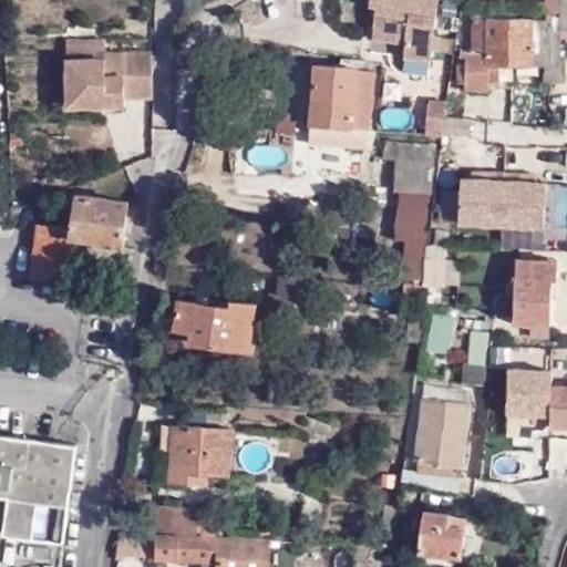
[(435,0),(368,0),(368,10),(375,11),(373,41),(398,44),(398,38),(406,39),(405,45),(404,58),(430,61),(435,0)]
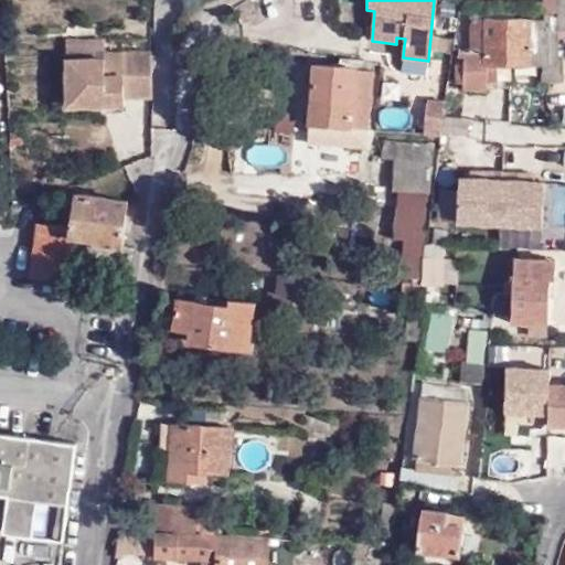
[(546,24),(516,22),(515,48),(511,46),(510,70),(536,71),(536,42),(560,43),(564,42),(564,2),(547,2),(546,24)]
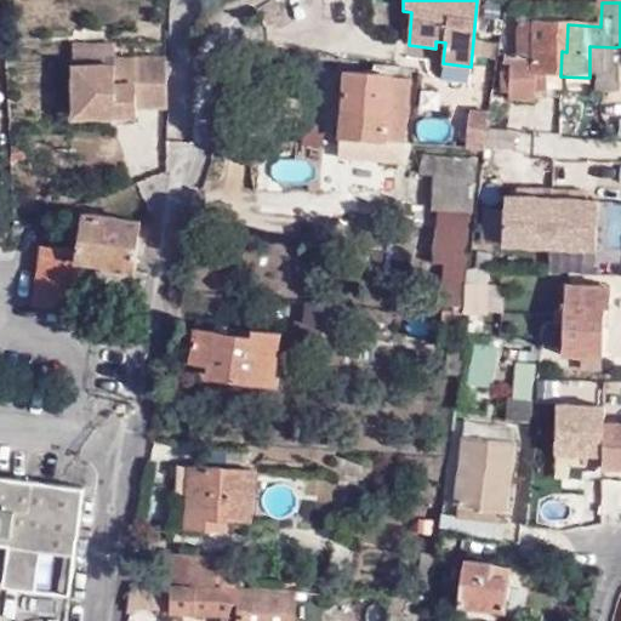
[(537,75),(560,77),(562,51),(567,52),(568,24),(522,23),(519,56),(505,56),(505,64),(513,66),(510,101),(535,102),(537,75)]
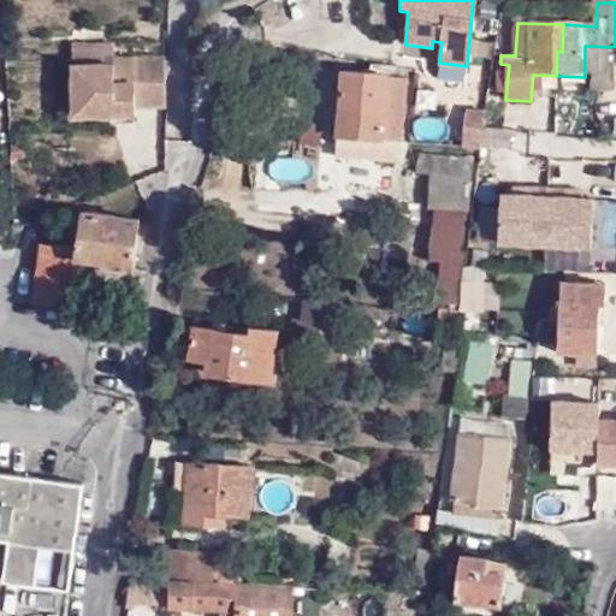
[(77,45),(76,64),(118,64),(119,58),(118,43),(77,45)]
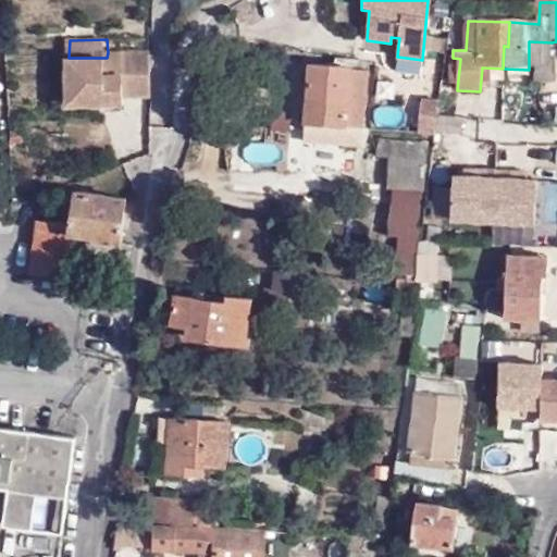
[(529,41),(529,70),(535,69),(534,83),(556,83),(556,58),(552,58),(552,42),(529,41)]
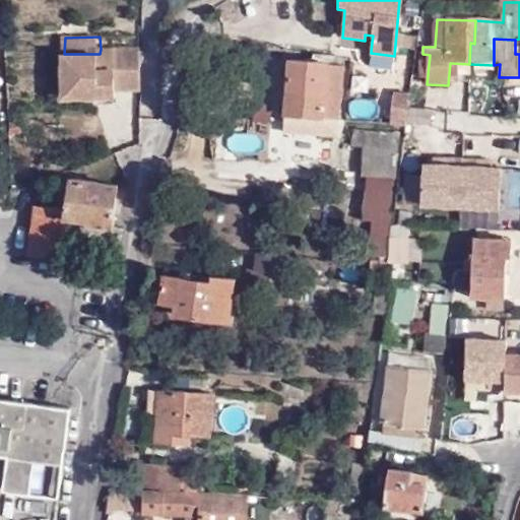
[(64,54),(66,100),(119,99),(118,91),(142,91),(143,48),(101,49),(100,54),(64,54)]
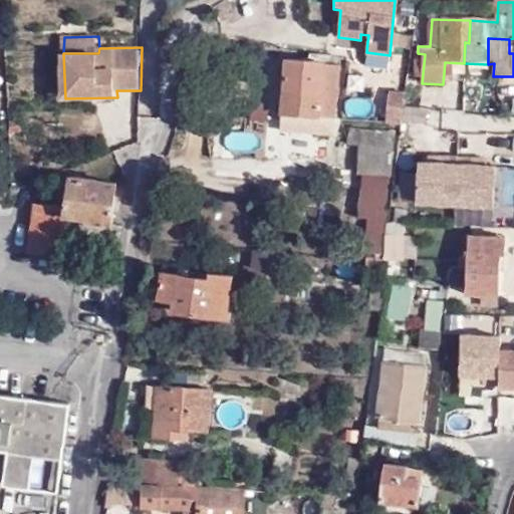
[(334,138),(340,66),(286,63),(280,134),(334,138)]
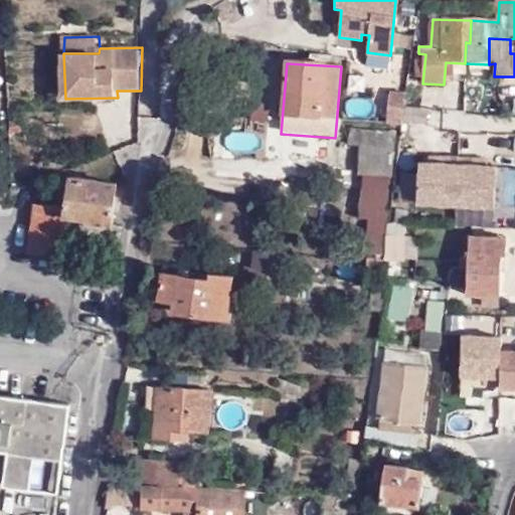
[(402,125),(405,89),(389,87),(386,123),(402,125)]
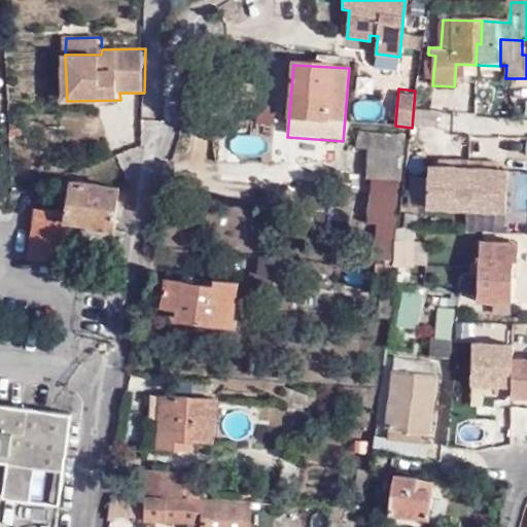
[(405,153),(407,137),(358,132),(356,148),(367,149),(361,224),(393,227),(403,152),(405,153)]
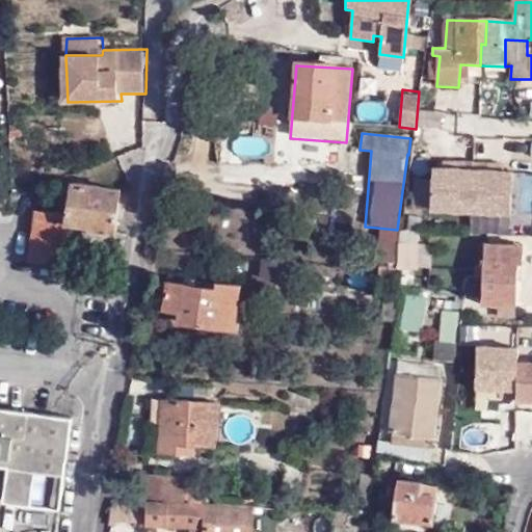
[(444,169),(433,169),(431,213),(512,217),(514,174),(505,173),(505,165),(444,162),(444,169)]
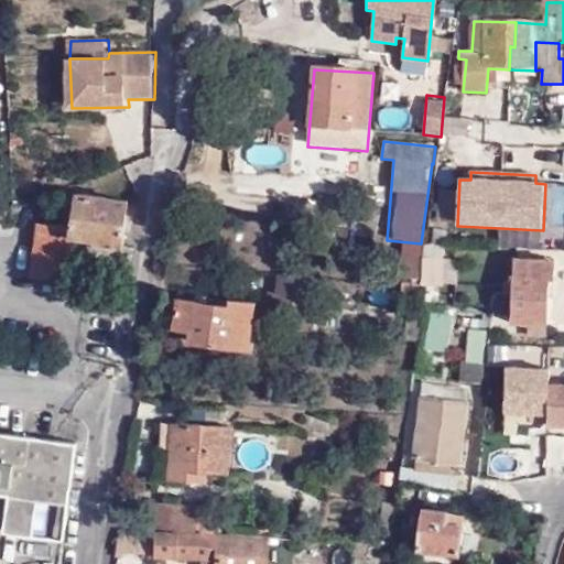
[(127,203),(75,195),(68,230),(36,225),(29,279),(63,284),(69,238),(119,247),(127,203)]
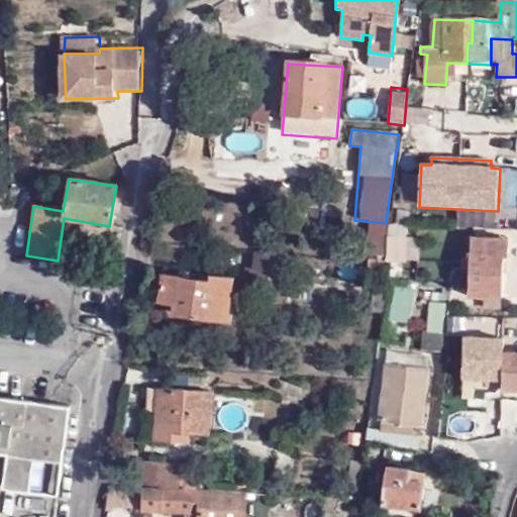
[(399,210),(395,235),(407,237),(412,212),(399,210)]
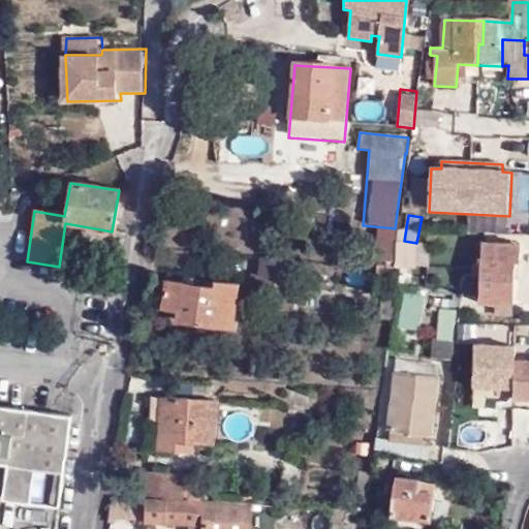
[(485,244),(484,263),(518,265),(522,265),(523,246),(485,244)]
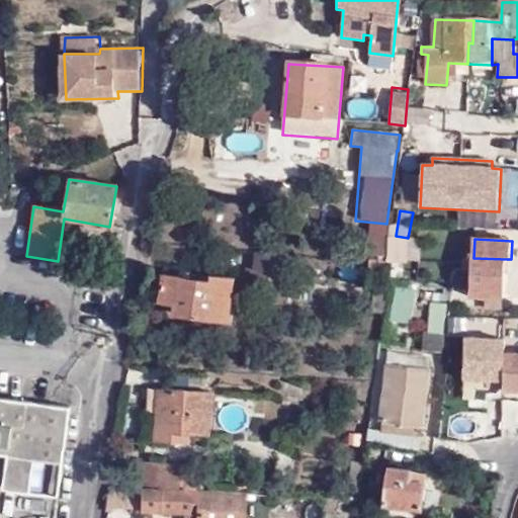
[(281,286),(284,257),(255,255),(251,283),(281,286)]
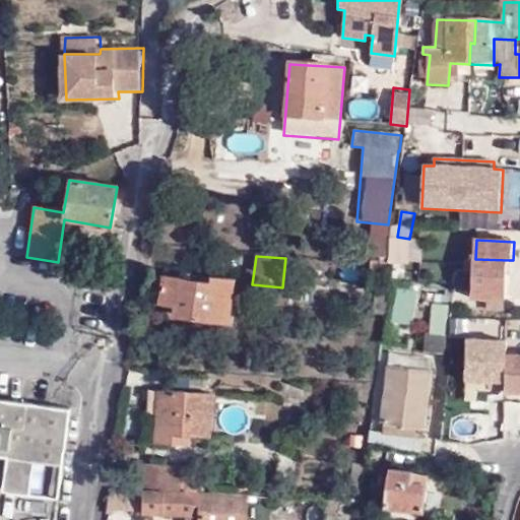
[(507,302),(509,260),(475,259),(475,301),(507,302)]
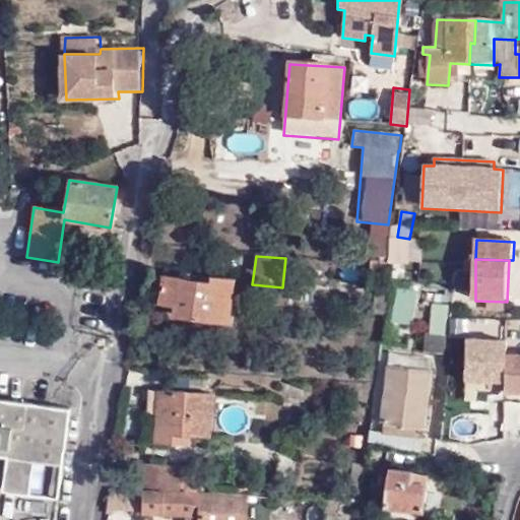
[(385,278),(386,276),(387,266),(369,264),(368,277),(385,278)]
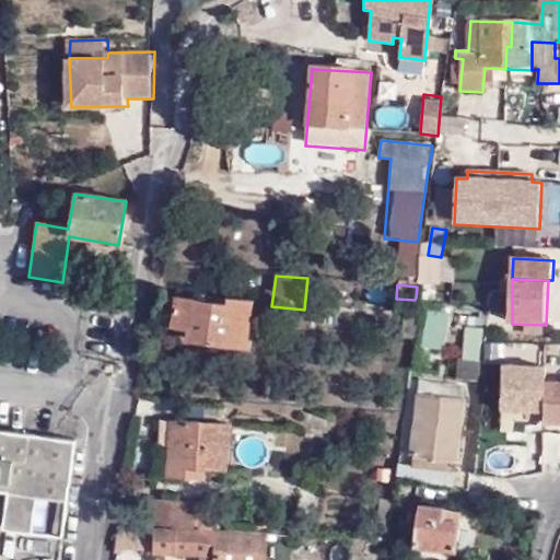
[(186,338),(244,346),(249,300),(225,296),(224,303),(190,299),(189,306),(173,304),(170,326),(187,328),(186,338)]
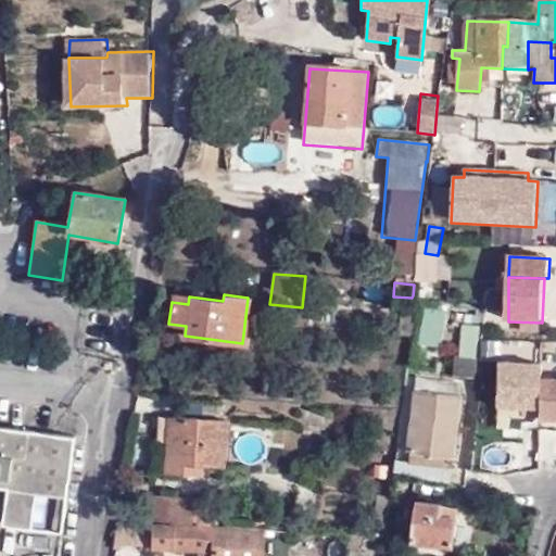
[(417,342),(441,345),(447,307),(422,304),(417,342)]
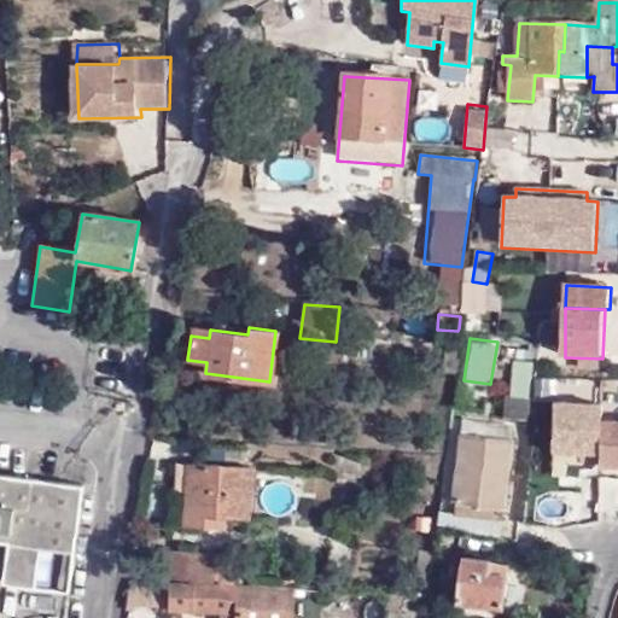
[(508,392),(530,394),(534,357),(512,356),(508,392)]
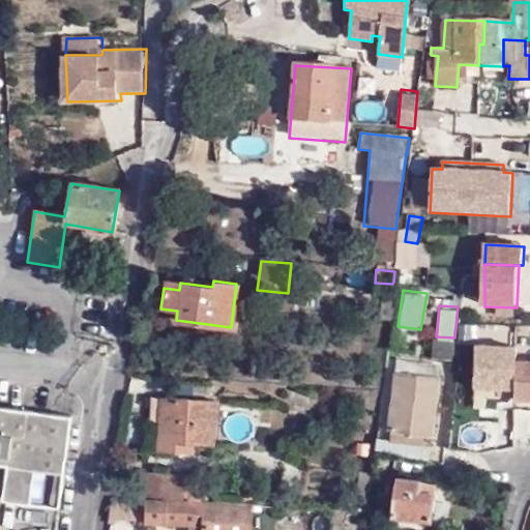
[(432,356),(453,355),(452,339),(432,339),(432,356)]
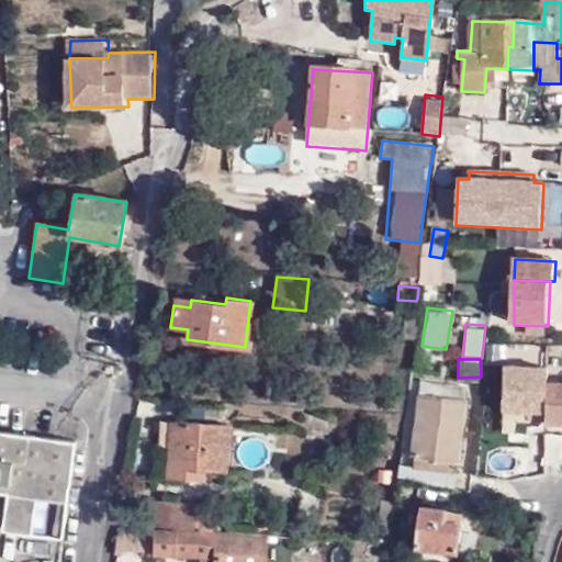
[(546,383),(546,369),(498,369),(497,416),(544,417),(546,383)]
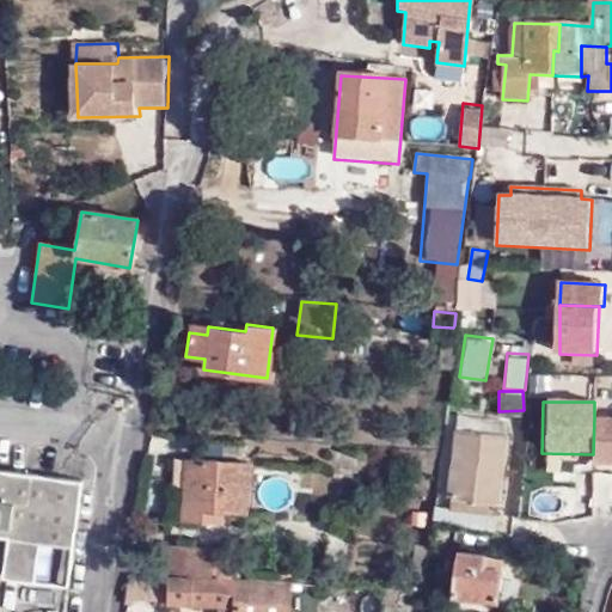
[(611,417),(594,417),(593,454),(593,470),(611,470),(611,417)]
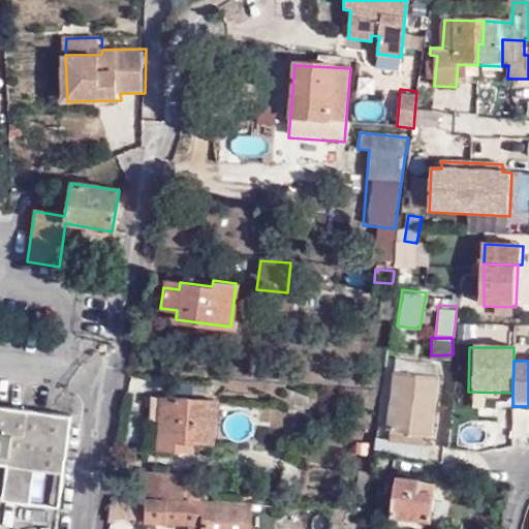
[(434,377),(431,377),(431,365),(403,363),(401,374),(392,373),(384,431),(384,442),(427,446),(428,435),(434,377)]
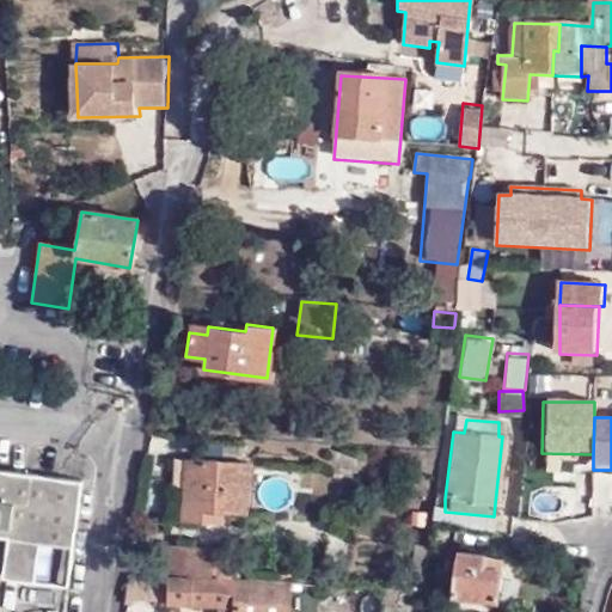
[(246,514),(251,464),(183,458),(179,522),(221,525),(221,513),(246,514)]
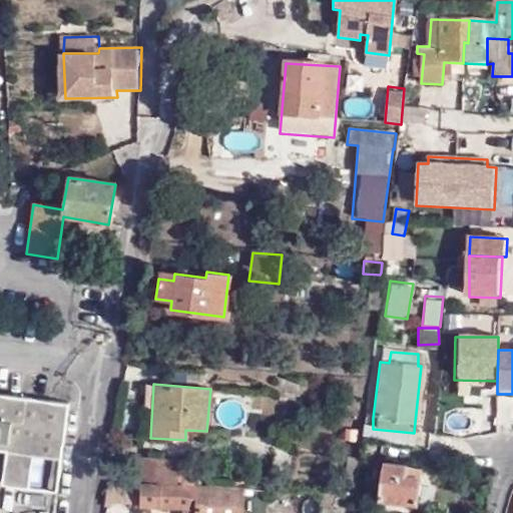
[(57,485),(69,397),(53,395),(0,388),(0,444),(8,446),(4,479),(57,485)]
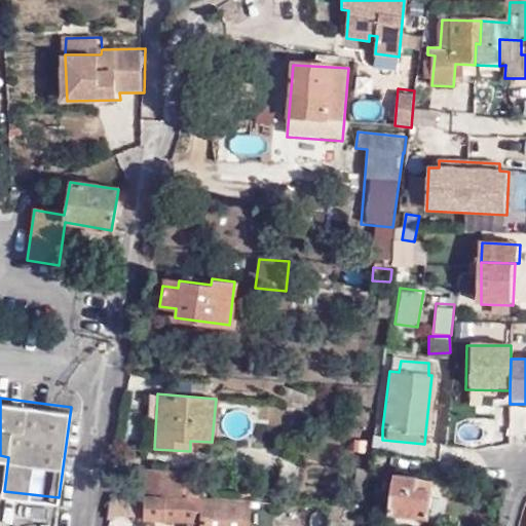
[(379,451),(371,450),(369,461),(377,462),(379,451)]
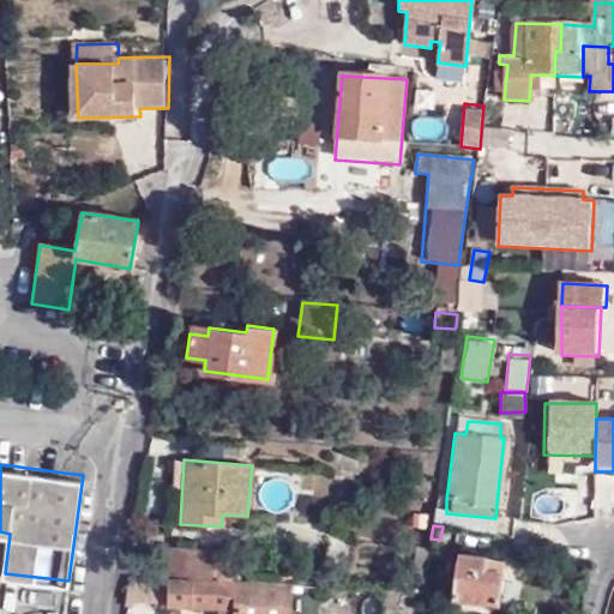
[(161,547),(158,579),(174,579),(215,582),(216,551),(161,547)]
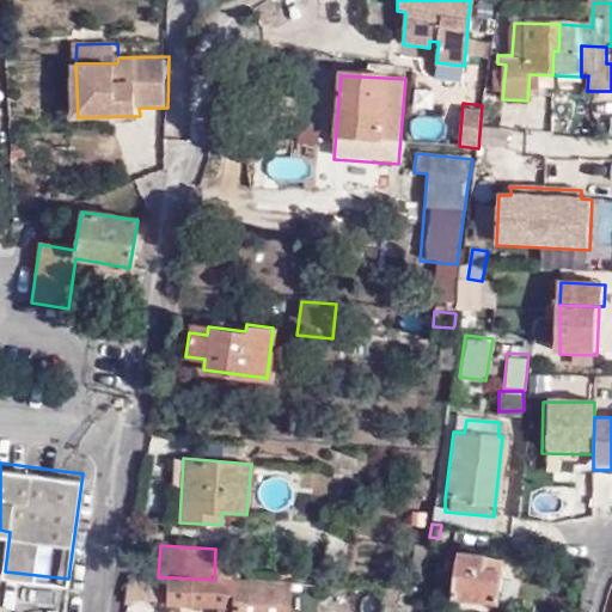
[(500,603),(505,561),(458,556),(452,595),(500,603)]
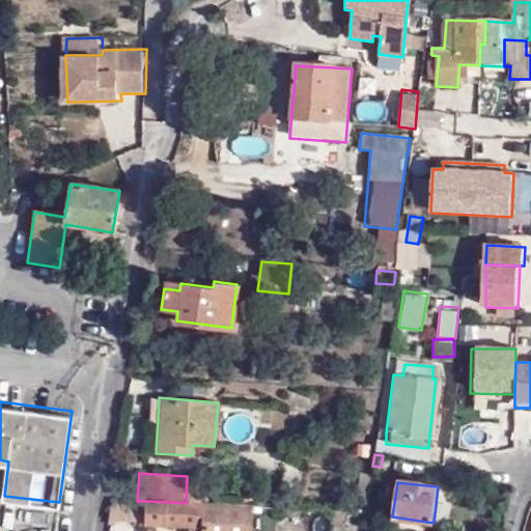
[(137,501),(110,500),(108,521),(148,523),(150,501),(137,501)]
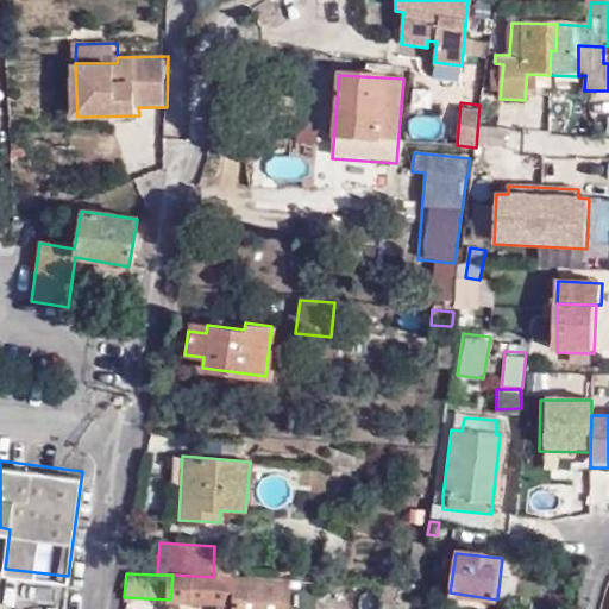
[(173,575),(170,600),(218,602),(218,608),(290,608),(292,581),(213,577),(173,575)]
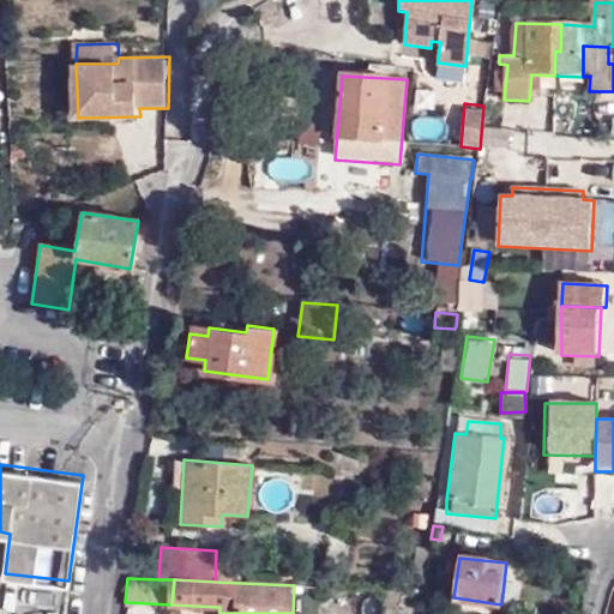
[(421,613),(426,594),(305,590),(305,612),(347,613),(421,613)]
